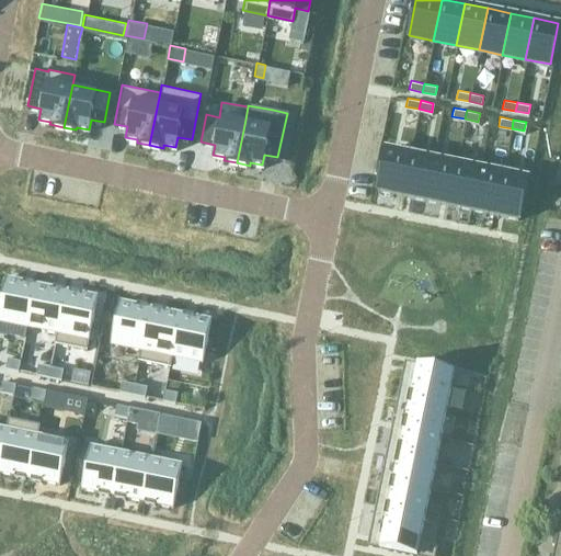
[(386,147),(377,189),(401,193),(410,151),(386,147)]
